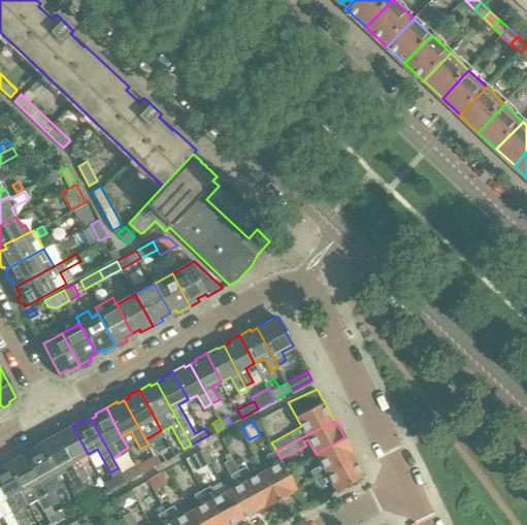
[(72,426),(56,435),(80,482),(90,478),(79,459),(88,454),(72,426)]
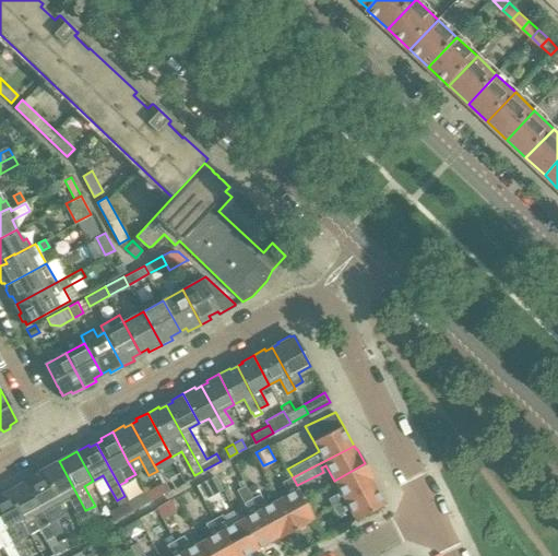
[(59,461),(40,471),(57,500),(67,495),(81,520),(88,516),(85,510),(59,461)]
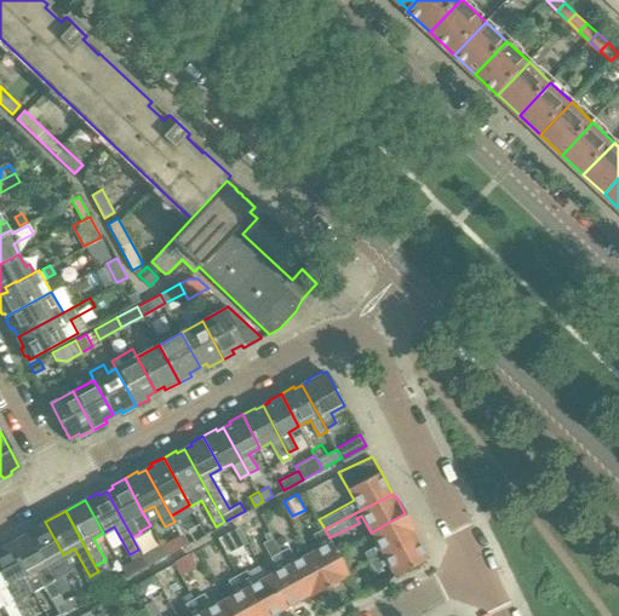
[(414,530),(405,513),(371,533),(382,553),(416,535),(413,530),(414,530)]
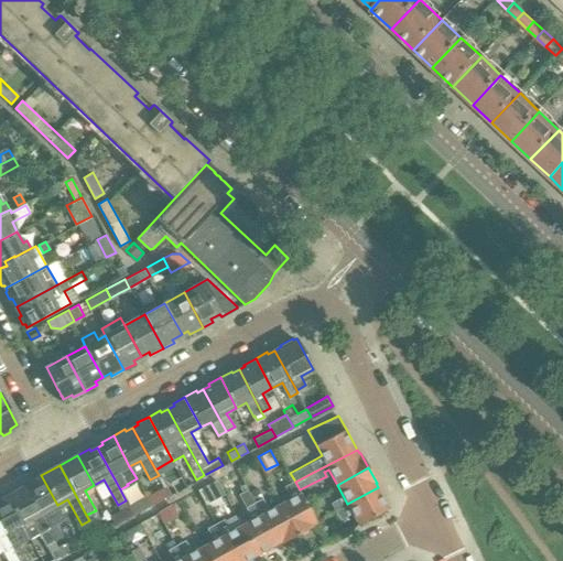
[(31,483),(25,486),(55,541),(63,537),(56,525),(65,519),(57,505),(41,475),(30,481),(31,483)]
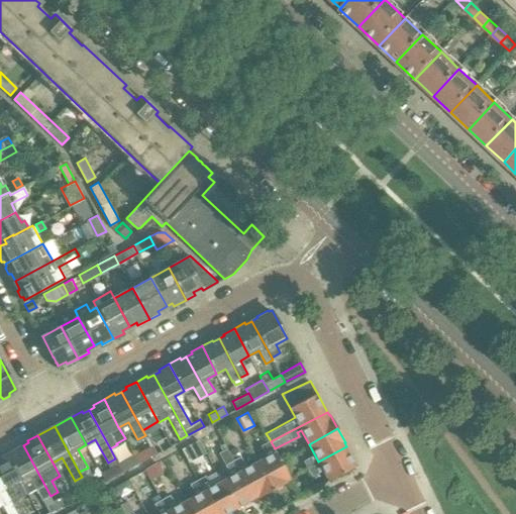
[(267,454),(256,459),(273,490),(286,482),(286,481),(290,478),(275,448),(271,441),(270,439),(261,444),(265,451),(267,454)]
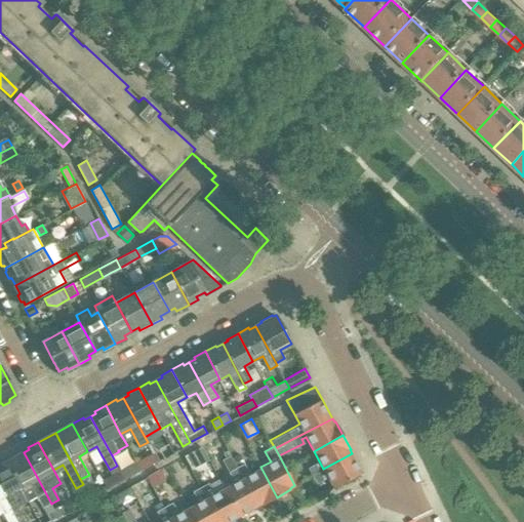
[(160,448),(153,452),(157,460),(165,456),(160,448)]
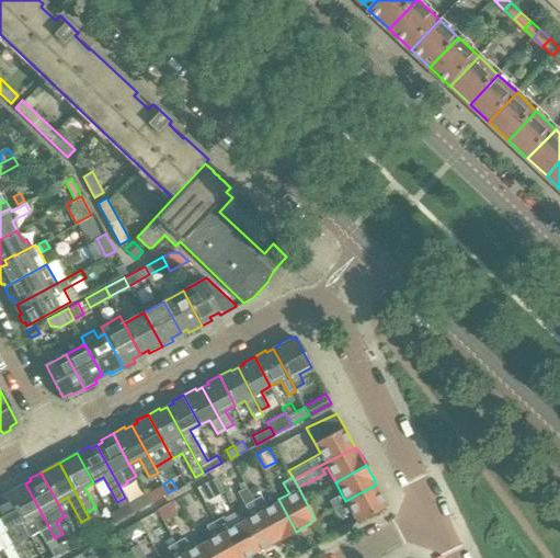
[(251,514),(240,521),(256,550),(276,541),(253,500),(247,487),(243,479),(239,482),(241,488),(237,490),(251,514)]
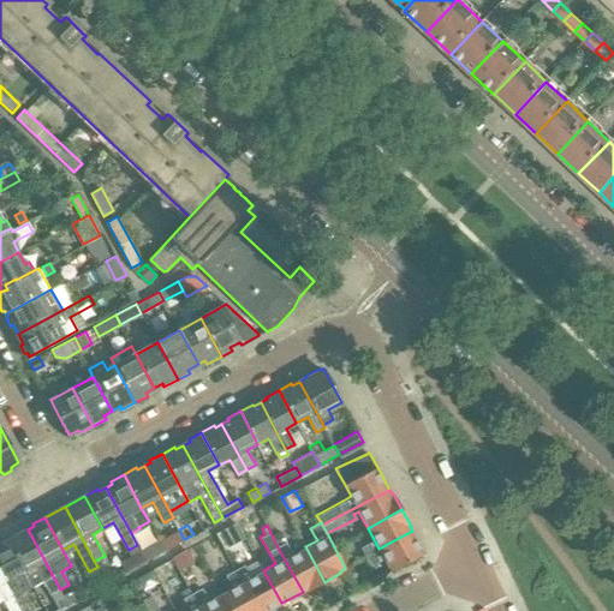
[(270,533),(278,547),(287,541),(280,528),(270,533)]
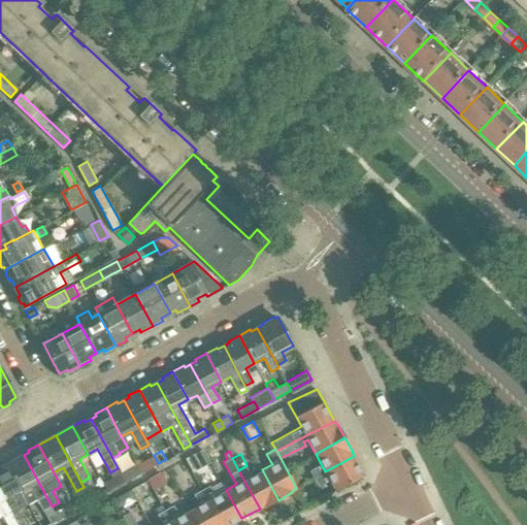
[(17,456),(6,462),(29,503),(37,499),(43,511),(52,506),(24,455),(18,458),(17,456)]
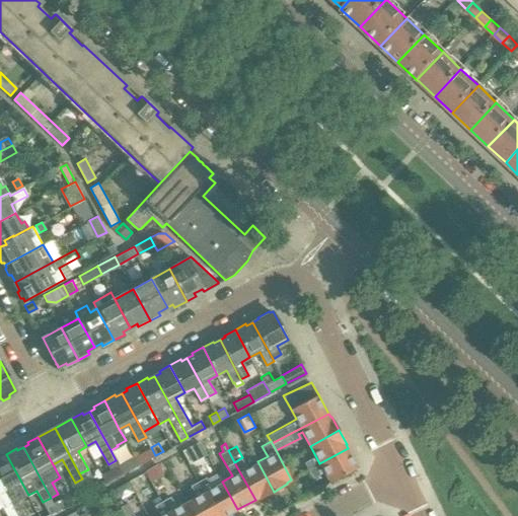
[(151,447),(135,456),(139,464),(155,455),(151,447)]
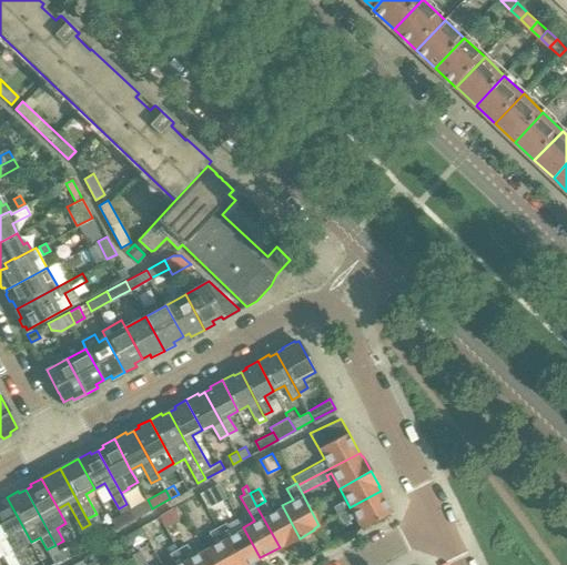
[(350,507),(345,510),(326,520),(327,524),(328,524),(333,532),(344,525),(345,526),(353,522),(351,517),(354,515),(361,527),(392,512),(381,491),(350,507)]
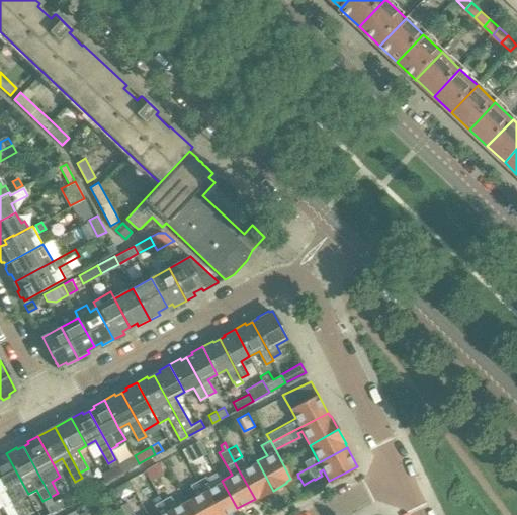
[(0,482),(17,514),(28,514),(19,499),(28,494),(6,453),(0,455),(0,482)]
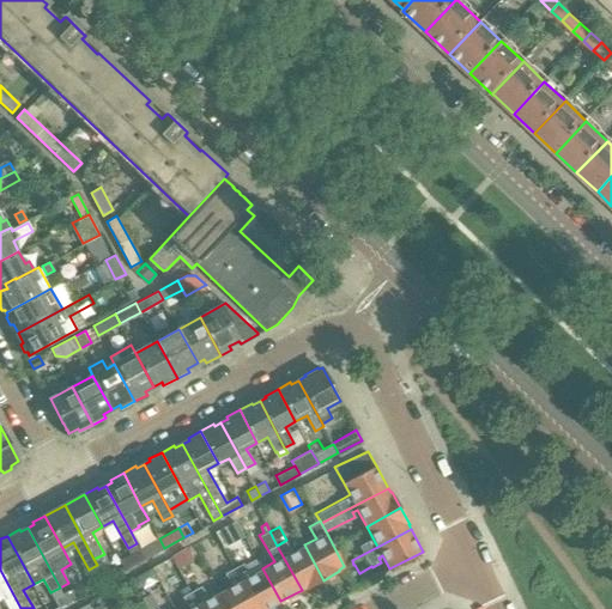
[(159,539),(140,549),(145,559),(164,548),(159,539)]
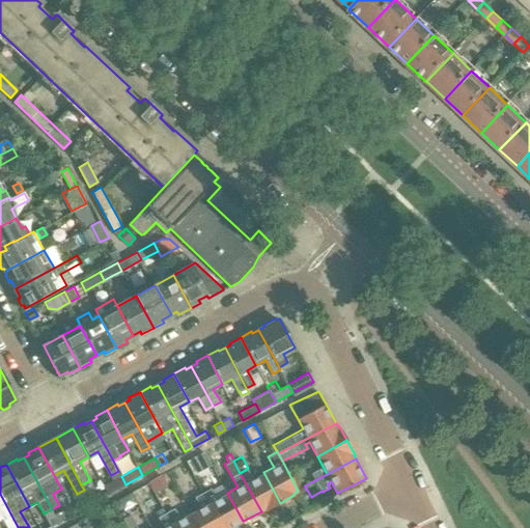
[(248,468),(240,473),(261,511),(266,509),(266,510),(280,503),(263,472),(249,480),(247,476),(251,473),(248,468)]
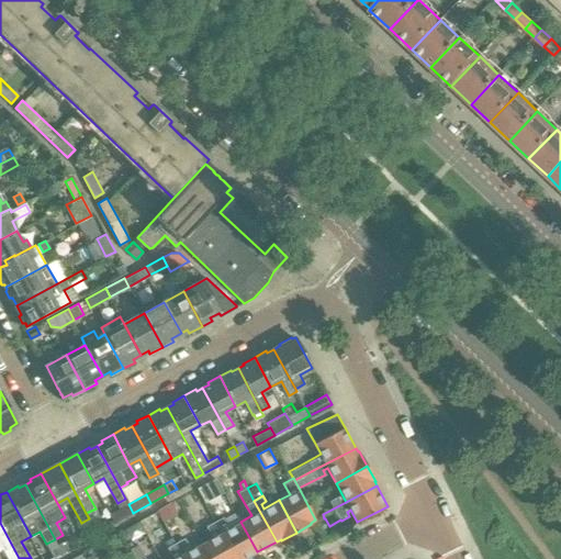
[(133,513),(128,504),(111,514),(115,522),(133,513)]
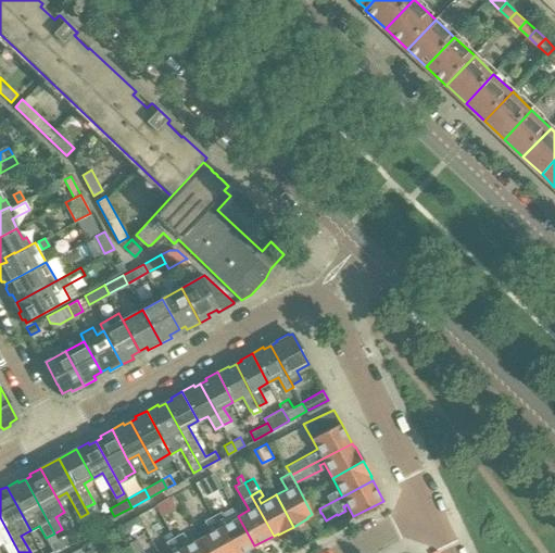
[(222,511),(213,515),(232,552),(241,552),(254,545),(238,516),(223,524),(221,519),(225,517),(222,511)]
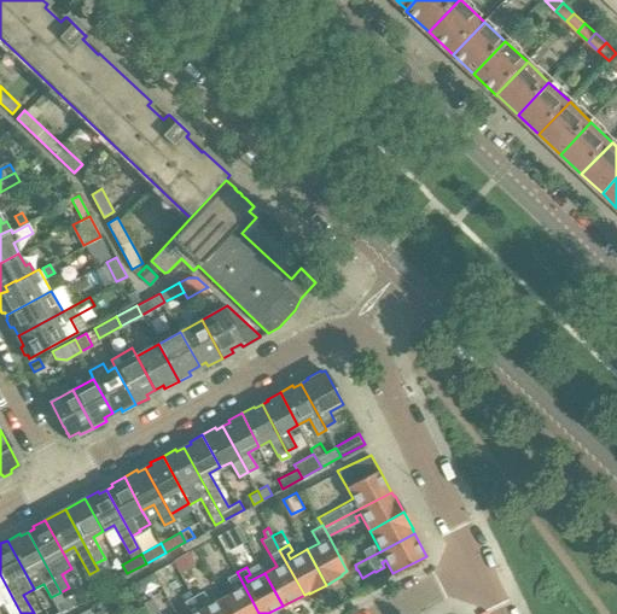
[(234,589),(222,596),(232,613),(258,613),(237,572),(227,578),(234,589)]
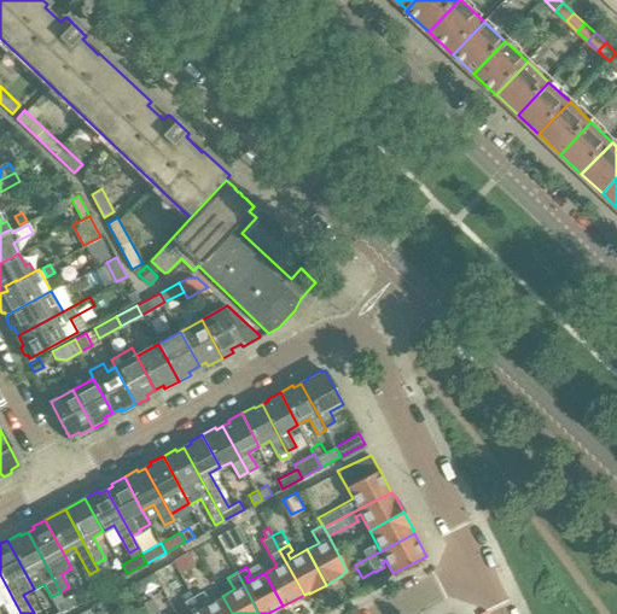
[(0,604),(4,603),(9,613),(21,613),(0,574),(0,604)]
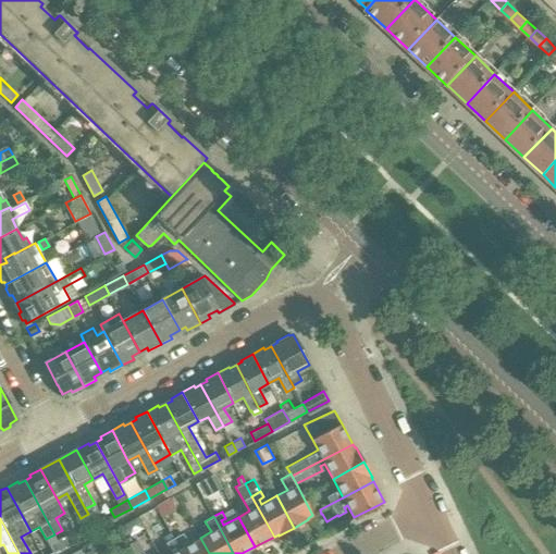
[(102,518),(95,524),(99,531),(107,527),(102,518)]
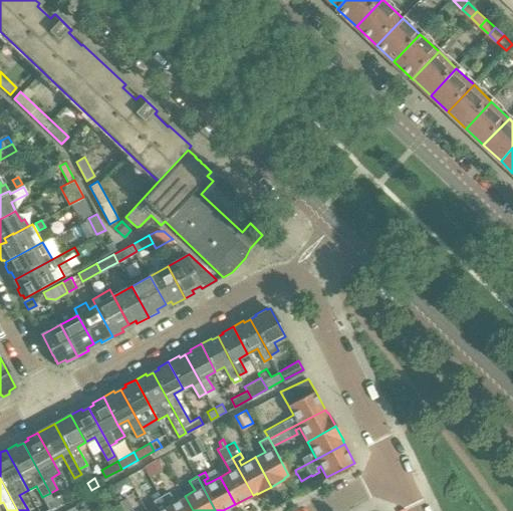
[(91,490),(87,483),(79,487),(83,494),(91,490)]
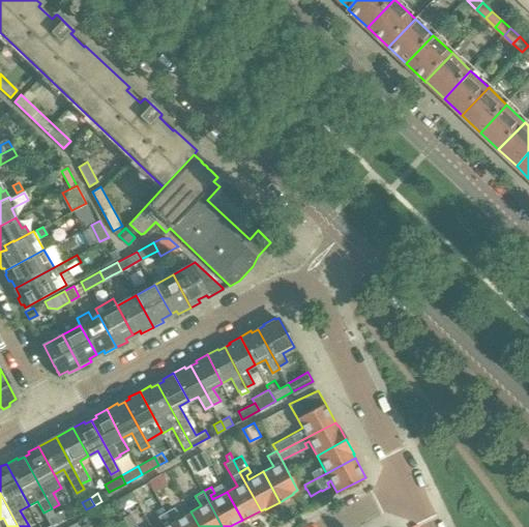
[(175,506),(167,511),(174,526),(199,526),(190,511),(180,517),(175,506)]
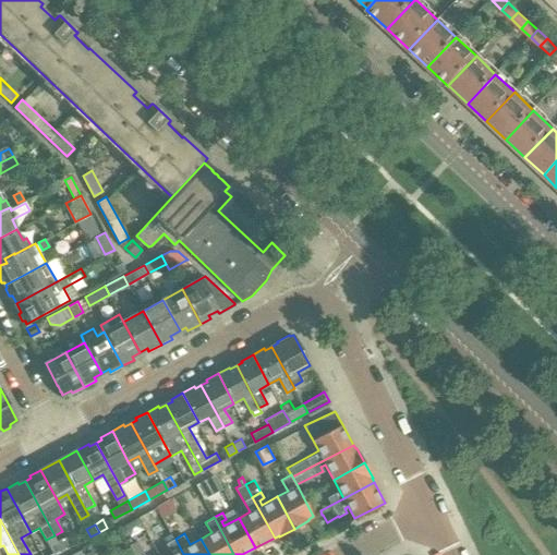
[(65,535),(57,540),(61,549),(71,544),(65,535)]
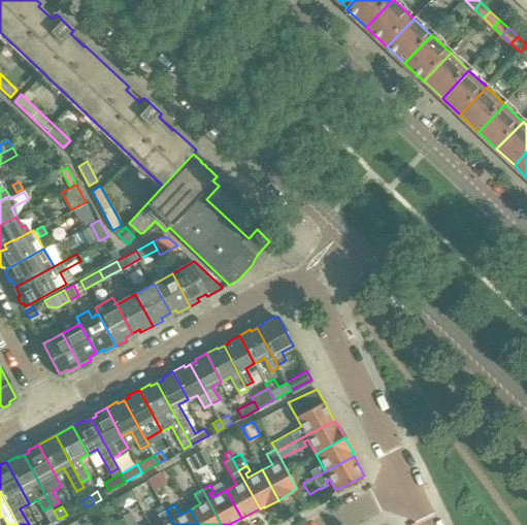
[(158,514),(163,524),(160,524),(173,524),(166,510),(158,514)]
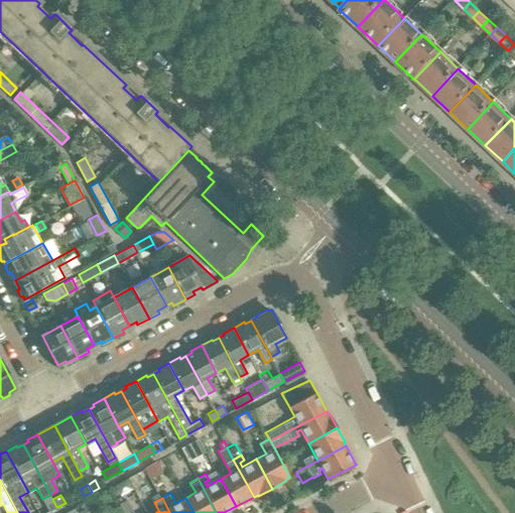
[(56,507),(52,499),(45,503),(49,511),(56,507)]
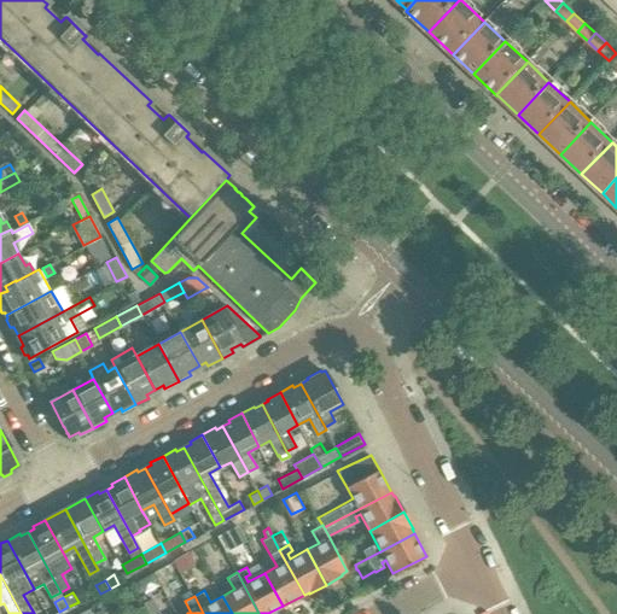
[(143,602),(149,613),(161,613),(152,597),(143,602)]
